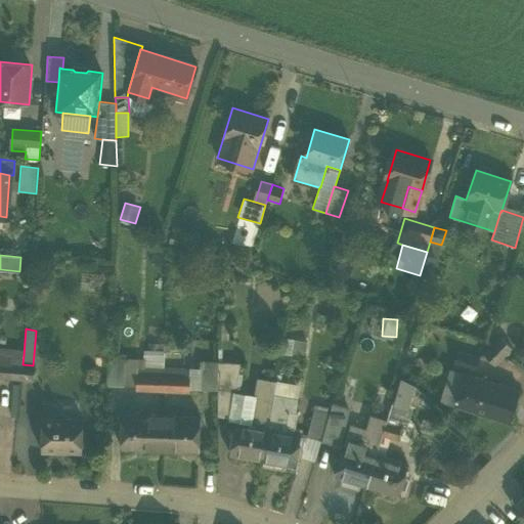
[(500,338),(492,346),(504,357),(512,348),(500,338)]
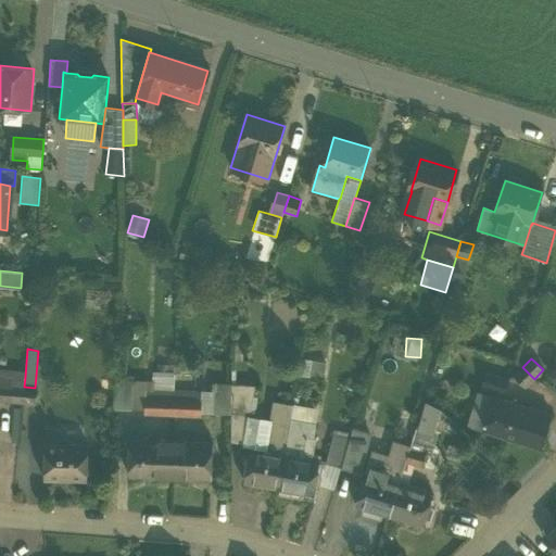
[(312,361),(308,377),(323,380),(326,364),(312,361)]
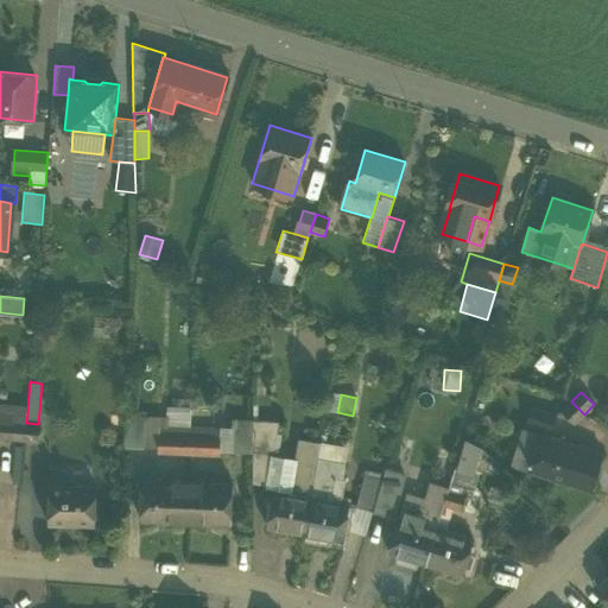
[(575,424),(584,415),(571,401),(562,412),(575,424)]
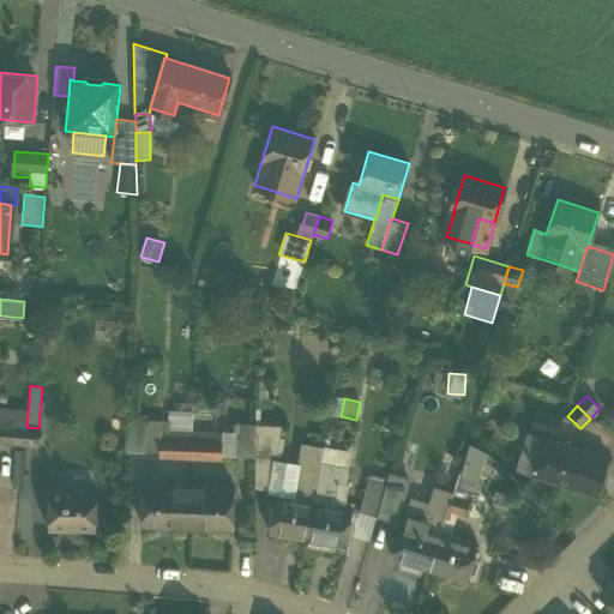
[(168,410),(168,421),(170,421),(170,431),(191,431),(191,410),(168,410)]
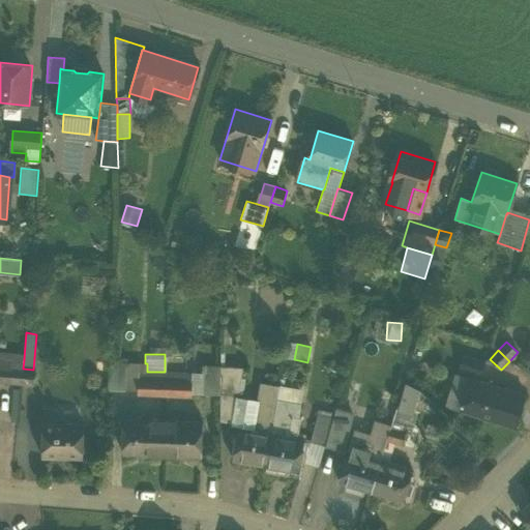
[(459,370),(480,376),(484,362),(463,355),(459,370)]
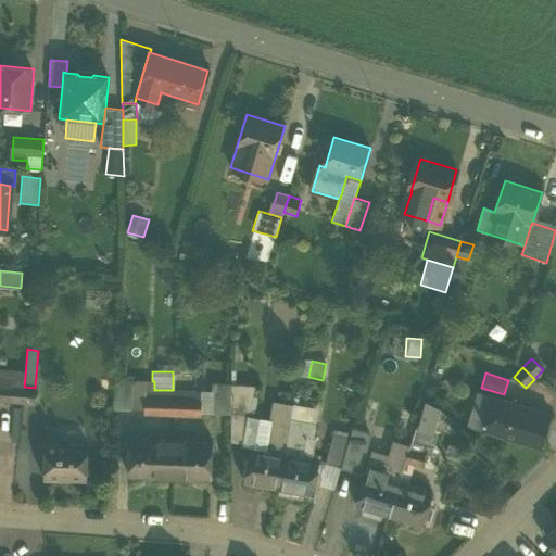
[(0,401),(21,403),(23,387),(11,386),(12,376),(0,374),(0,401)]
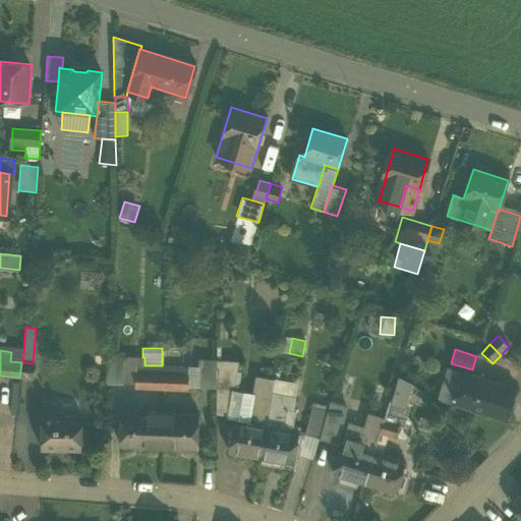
[(23,353),(11,352),(10,361),(21,362),(22,362),(23,353)]
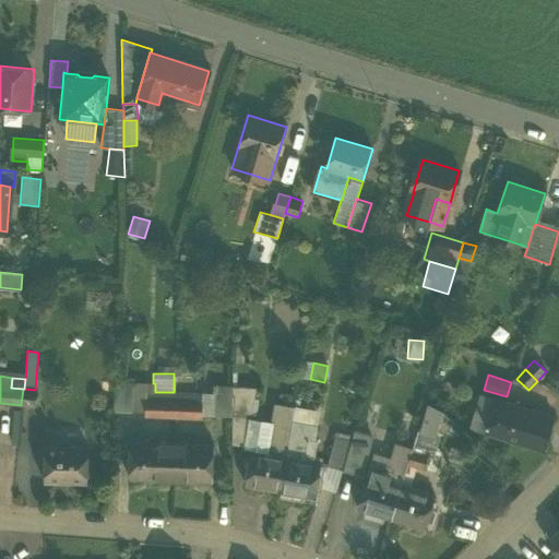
[(114,409),(132,411),(134,383),(116,382),(114,409)]
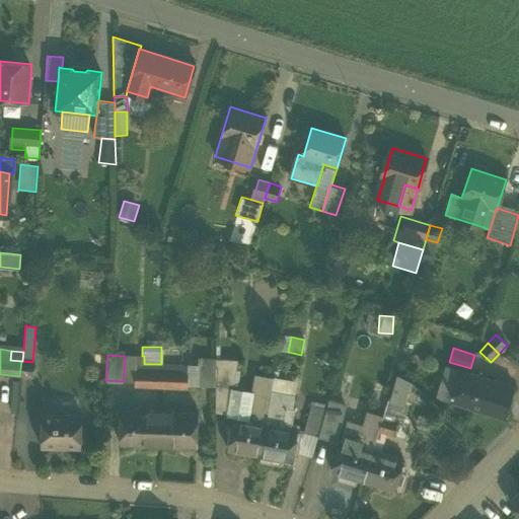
[(123,381),(135,382),(136,364),(144,364),(144,356),(142,356),(125,356),(123,381)]
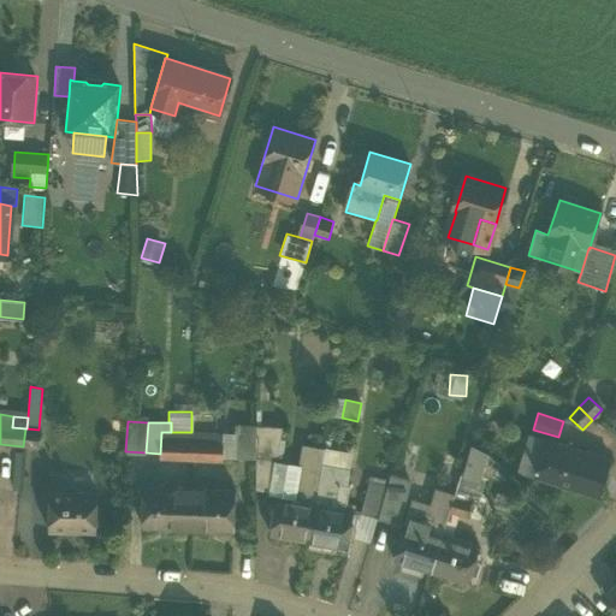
[(240,457),(256,457),(256,427),(240,427),(240,433),(240,457)]
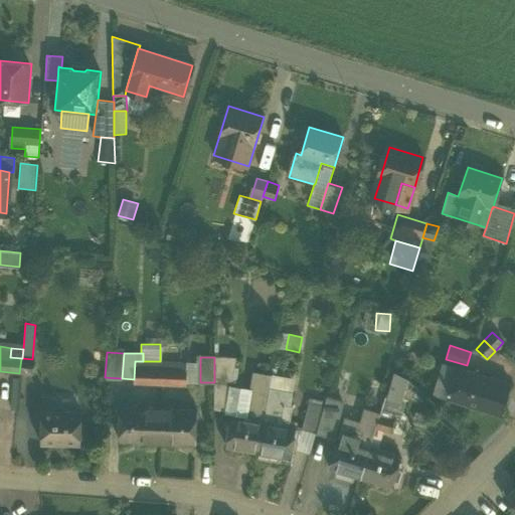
[(236,357),(214,357),(214,382),(214,409),(226,410),(230,387),(236,357)]
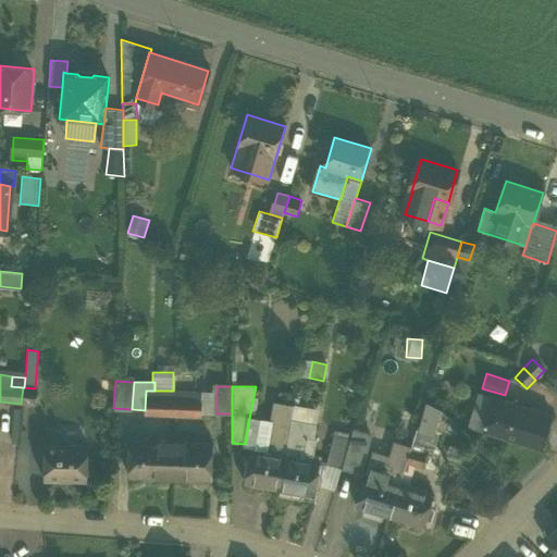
[(21,404),(35,405),(37,388),(35,388),(24,387),(23,387),(21,404)]
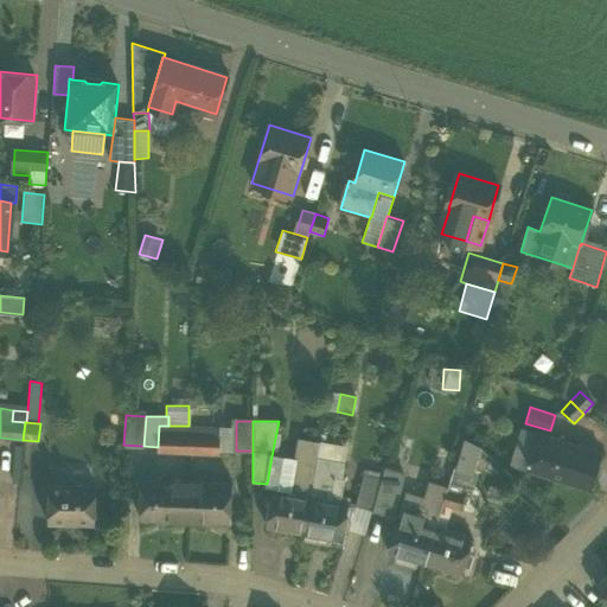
[(158,451),(187,452),(189,426),(168,426),(159,426),(158,447),(158,451)]
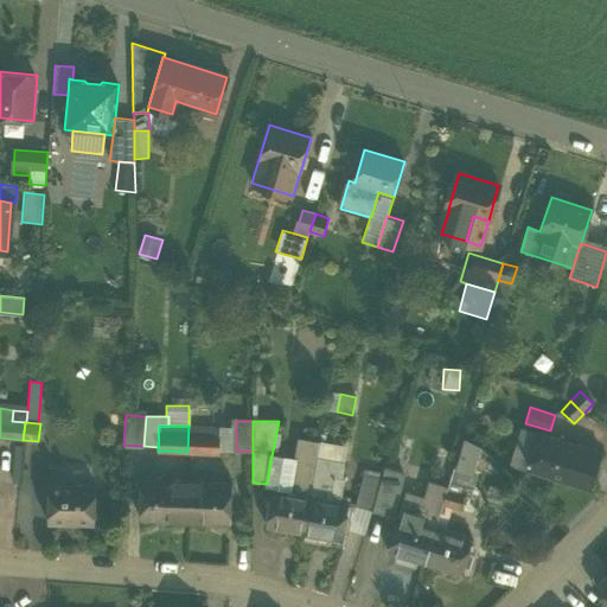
[(219,427),(189,426),(187,452),(218,453),(219,452),(219,427)]
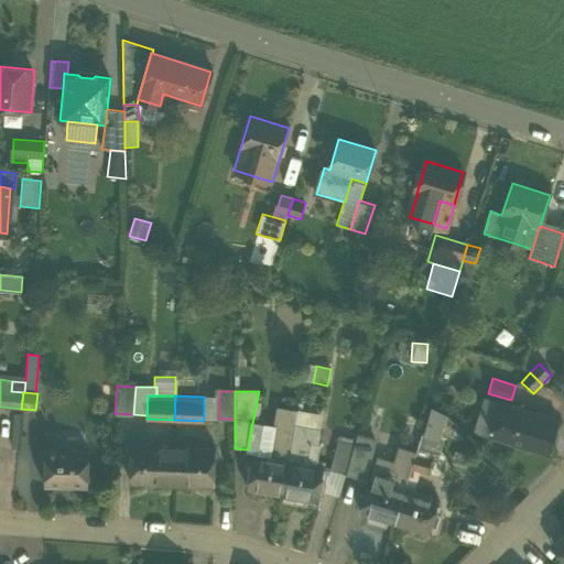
[(204,397),(204,420),(219,420),(219,419),(219,397),(204,397)]
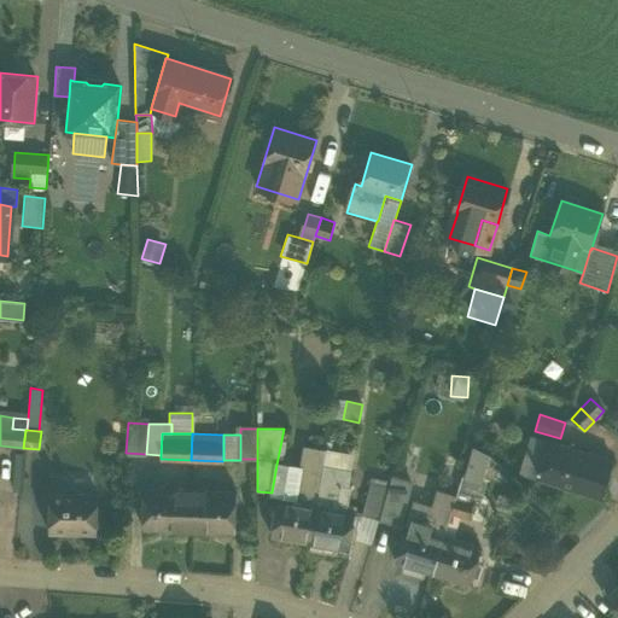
[(519,472),(537,478),(548,442),(530,437),(519,472)]
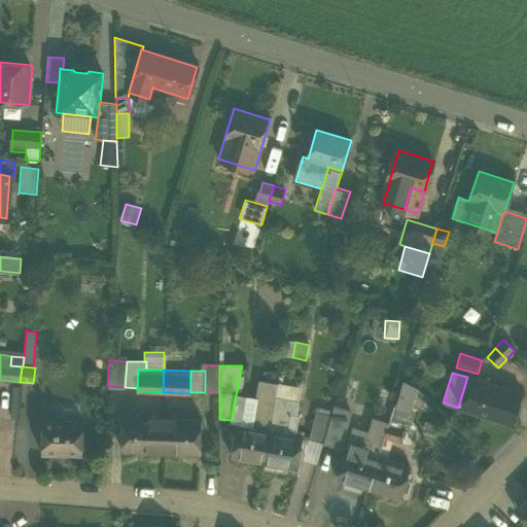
[(467,377),(458,408),(513,425),(522,393),(467,377)]
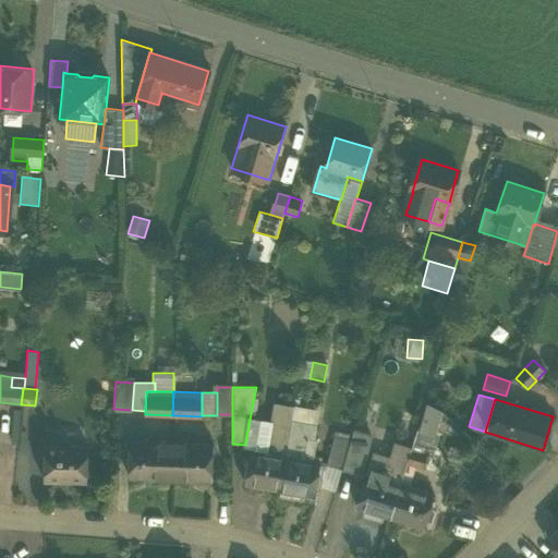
[(270,423),(270,426),(266,452),(250,450),(244,484),(279,490),(291,420),(293,407),(274,403),(270,423)]
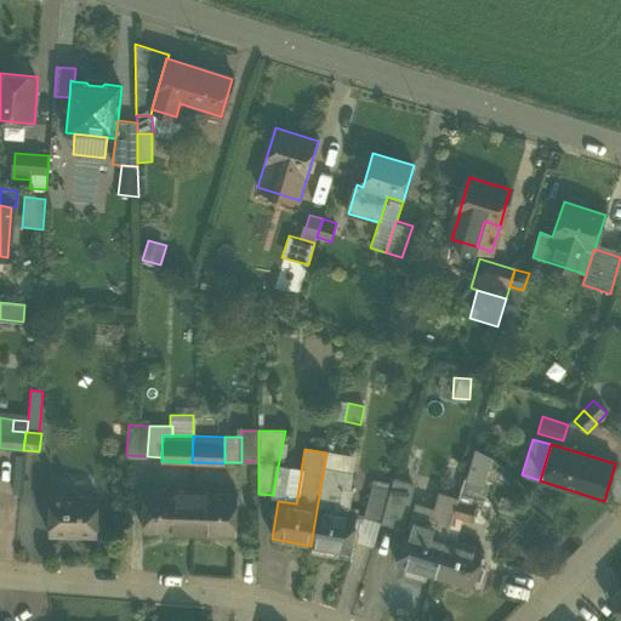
[(474,449),(465,480),(483,485),(493,457),(474,449)]
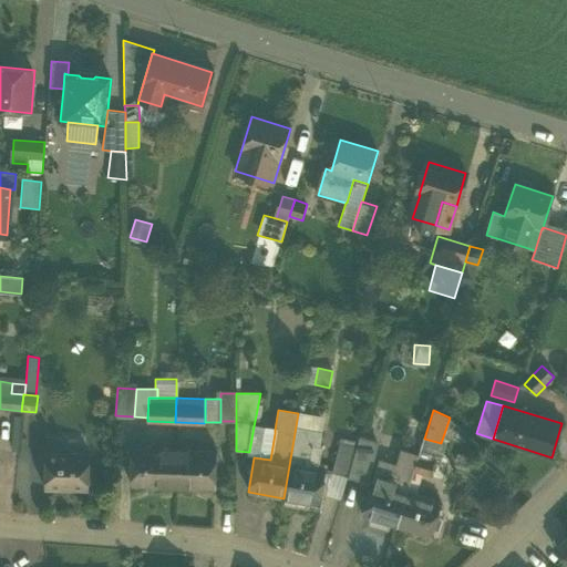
[(326,418),(298,413),(296,426),(323,431),(326,418)]
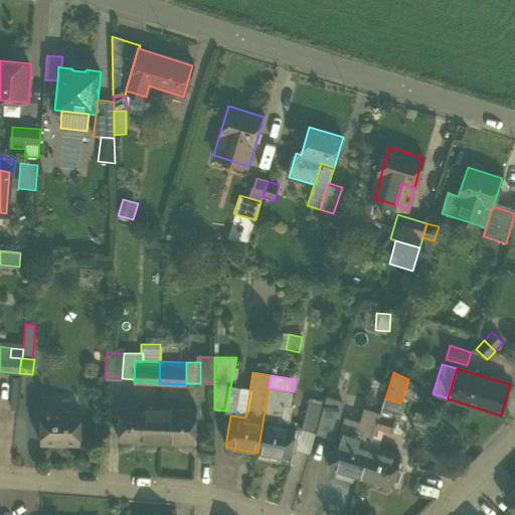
[(231,412),(230,415),(245,417),(249,393),(249,390),(230,387),(226,410),(231,412)]
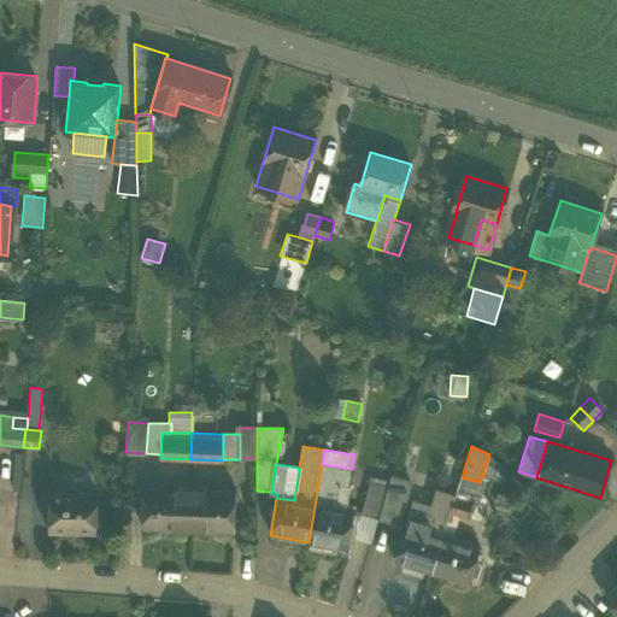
[(352,469),(322,464),(309,542),(347,548),(350,539),(354,511),(340,509),(341,503),(338,503),(341,485),(350,487),(352,469)]
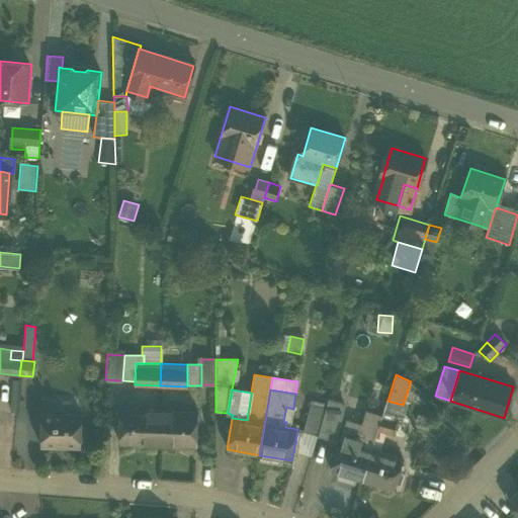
[(293,452),(311,456),(317,434),(335,441),(344,405),(327,400),(325,410),(311,407),(305,430),(297,429),(293,452)]
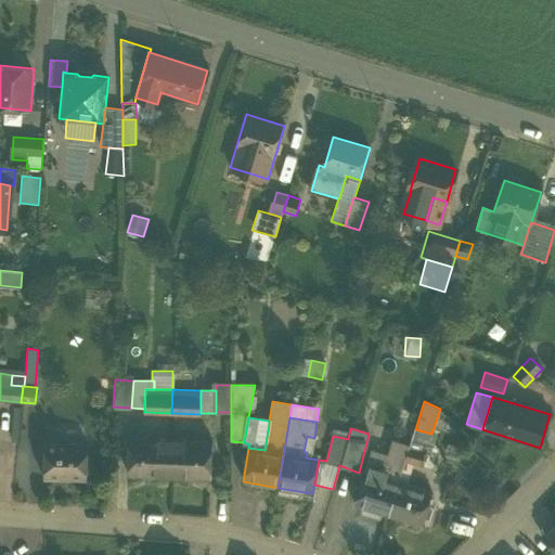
[(130,475),(169,476),(170,435),(156,434),(156,440),(131,439),(130,475)]
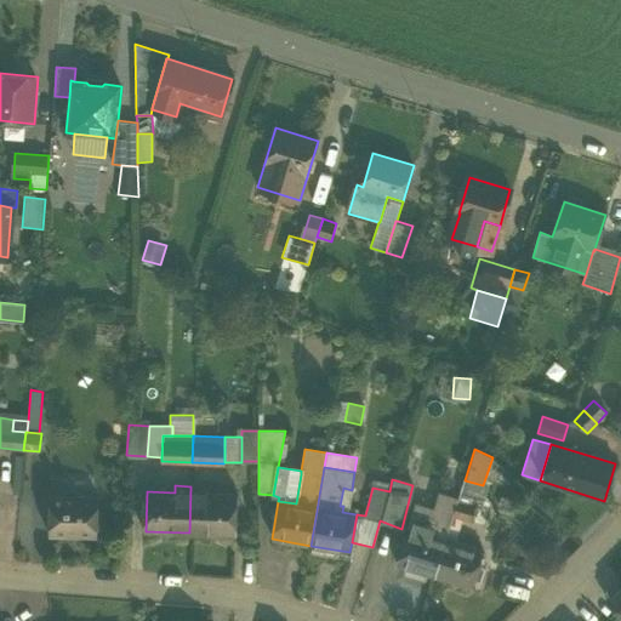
[(208,486),(191,486),(189,533),(237,534),(238,494),(208,493),(208,486)]
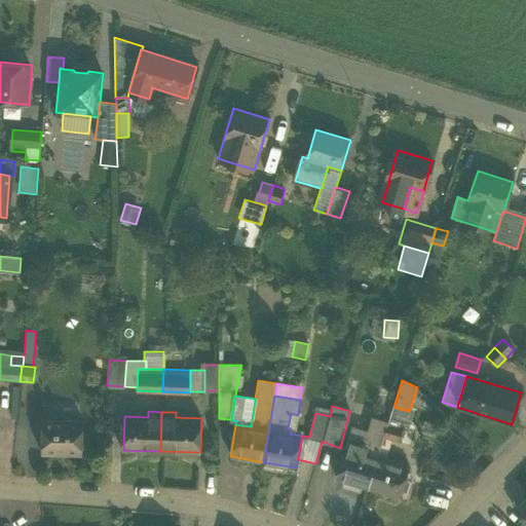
[(391,413),(388,423),(384,438),(399,442),(406,417),(391,413)]
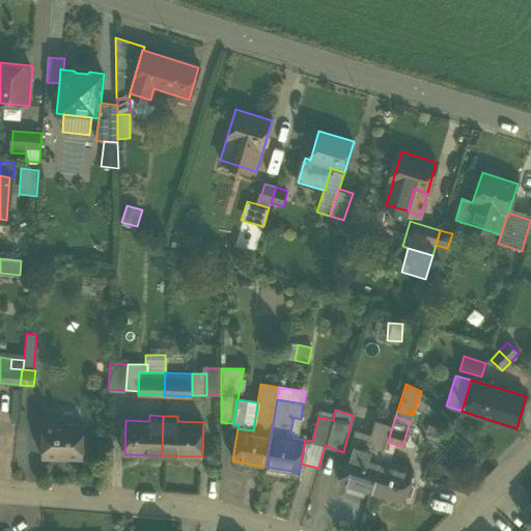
[(56,427),(56,423),(56,419),(44,419),(44,427),(56,427)]
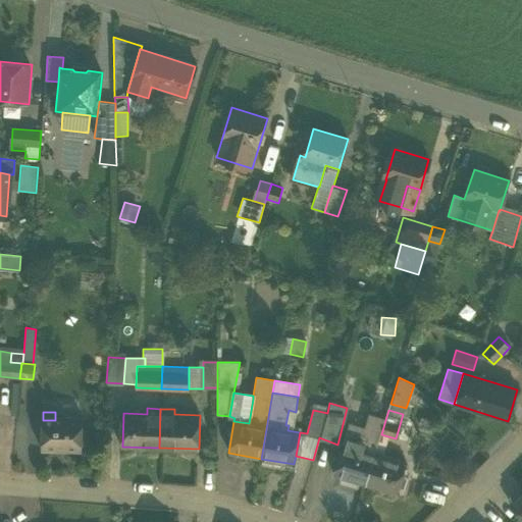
[(366,484),(366,483),(375,454),(381,434),(385,420),(369,415),(365,429),(349,424),(333,474),(366,484)]
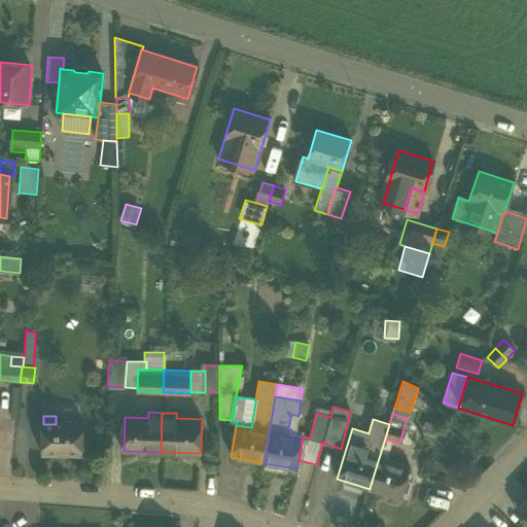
[(42,454),(82,455),(83,421),(56,420),(56,424),(43,424),(42,454)]
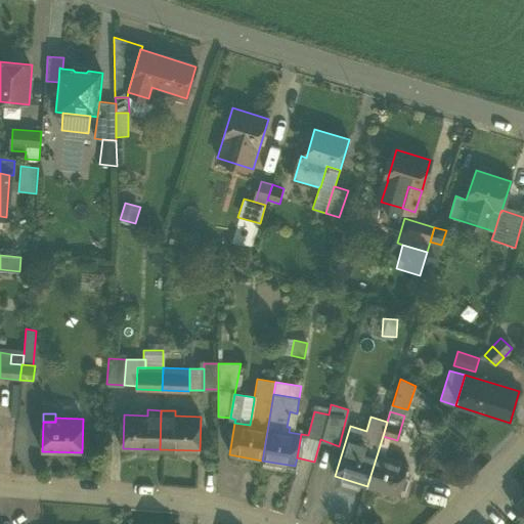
[(408,466),(377,455),(367,485),(399,495),(408,466)]
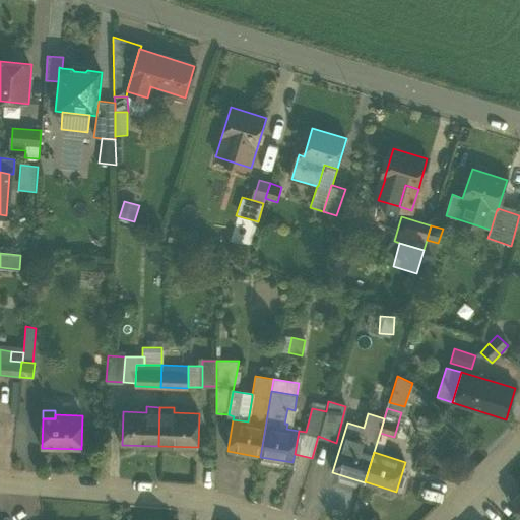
[(519,493),(518,492),(507,503),(518,515),(519,512),(519,493)]
